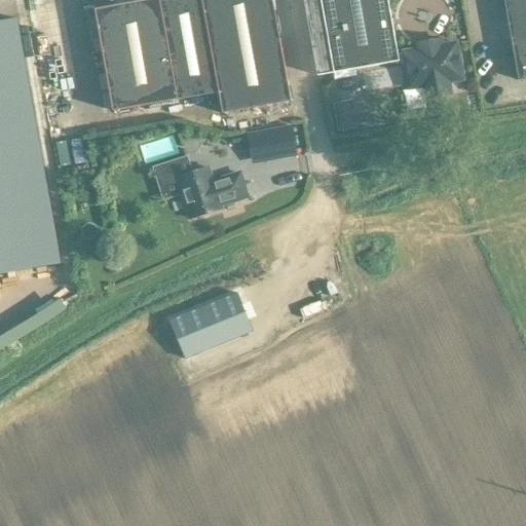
[(160,0),(152,0),(96,10),(114,112),(179,101),(160,0)]
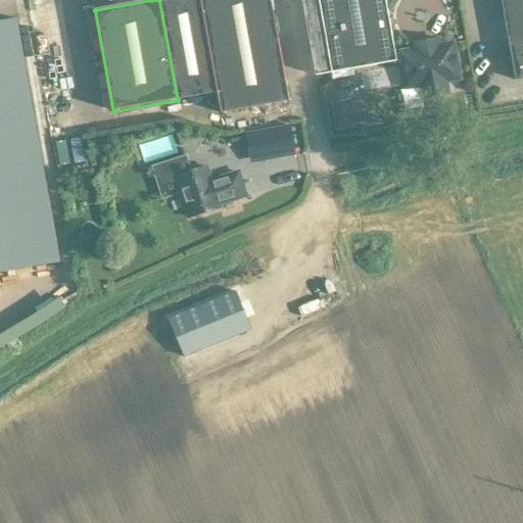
[(201,0),(159,0),(178,100),(219,93),(201,0)]
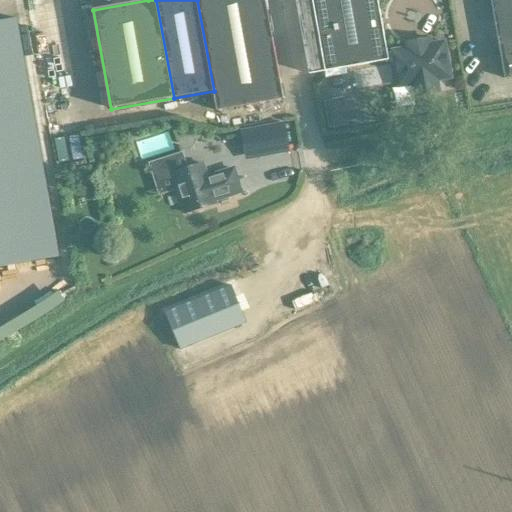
[(218,111),(285,99),(266,0),(197,0),(214,91),(218,111)]
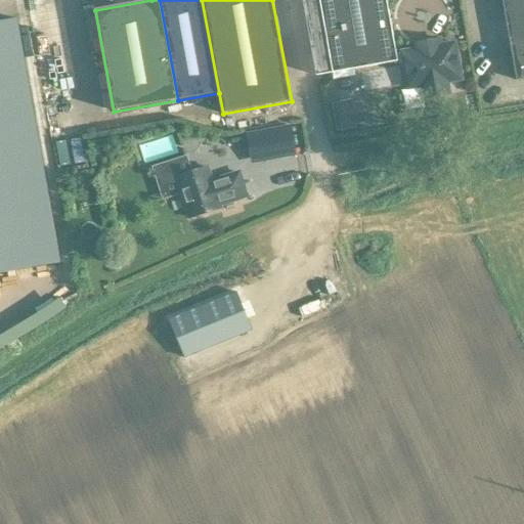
[(355,75),(355,70),(398,61),(387,0),(320,0),(334,74),(335,79),(355,75)]
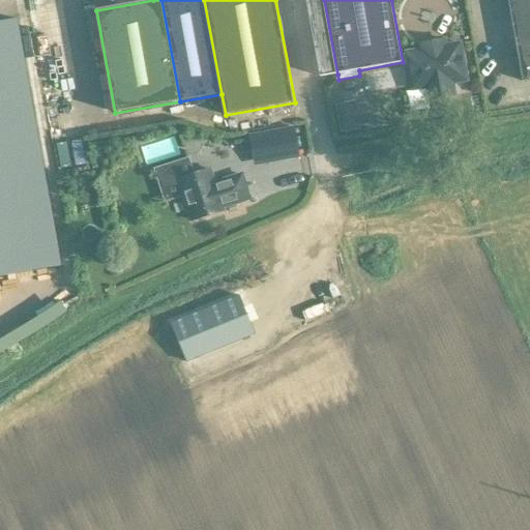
[(529,36),(529,0),(508,0),(516,39),(529,36)]
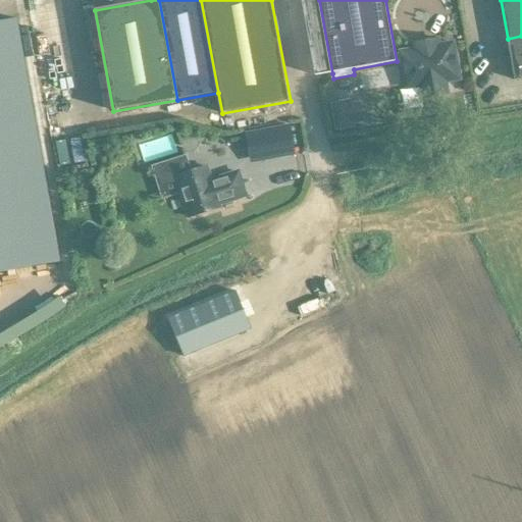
[(0,272),(61,262),(18,19),(0,21),(0,272)]
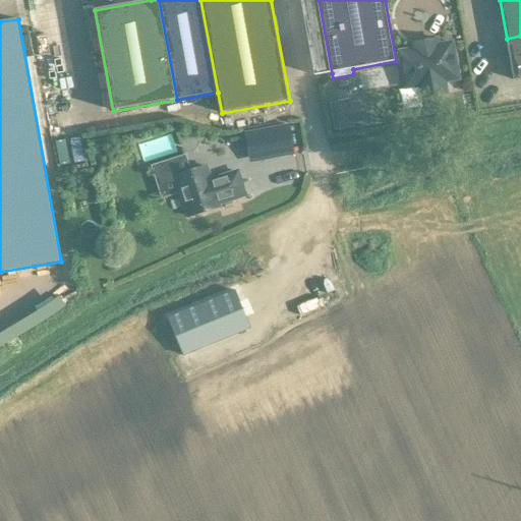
[(520,36),(507,39),(515,80),(520,78),(520,36)]
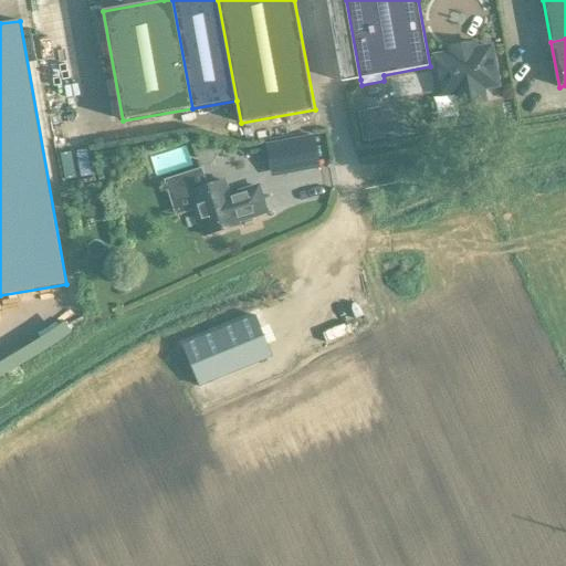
[(450,48),(451,54),(436,56),(442,96),(458,93),(460,106),(486,102),(484,88),(500,85),(492,46),(478,49),(475,43),(450,48)]
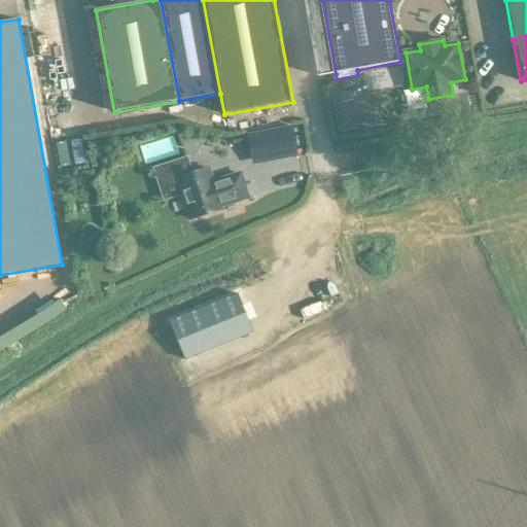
[(356,128),(355,124),(365,121),(362,104),(352,106),(351,102),(334,105),(338,131),(356,128)]
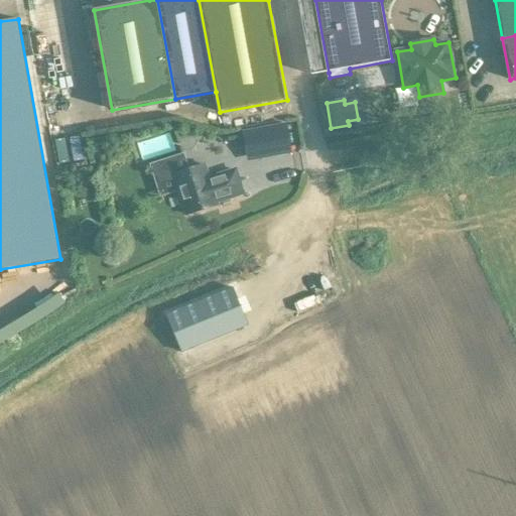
[(292,152),(287,124),(244,132),(249,160),(292,152)]
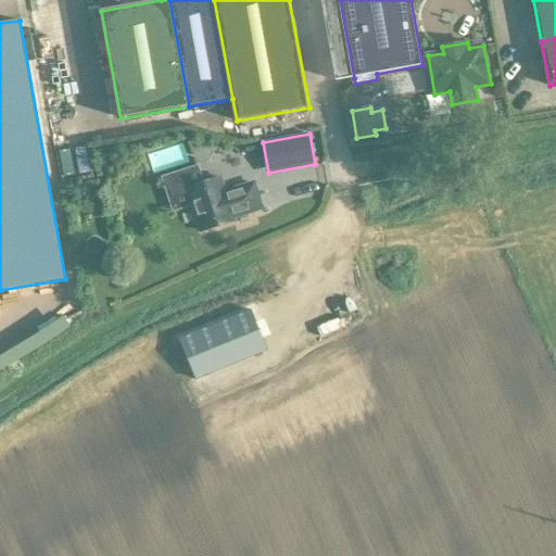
[(256,180),(225,190),(220,178),(189,188),(203,231),(237,220),(237,219),(266,210),(256,180)]
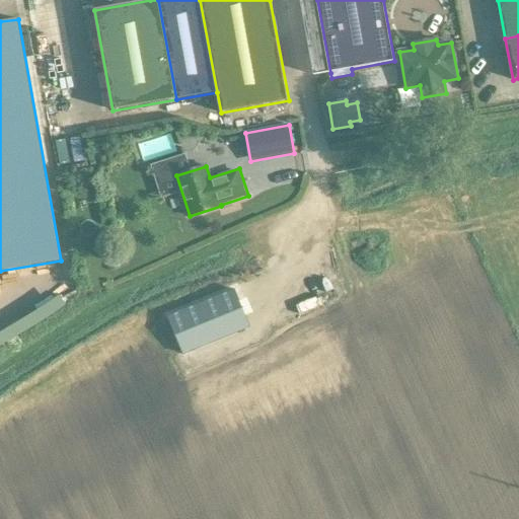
[(152,176),(158,199),(177,194),(171,171),(152,176)]
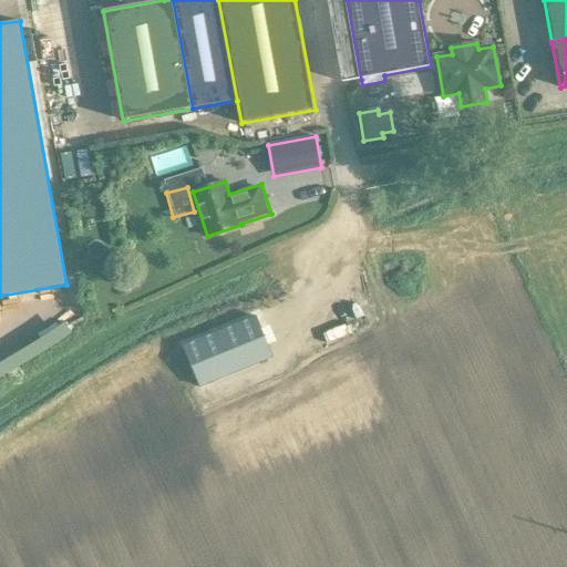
[(257,316),(184,346),(200,388),(275,357),(257,316)]
